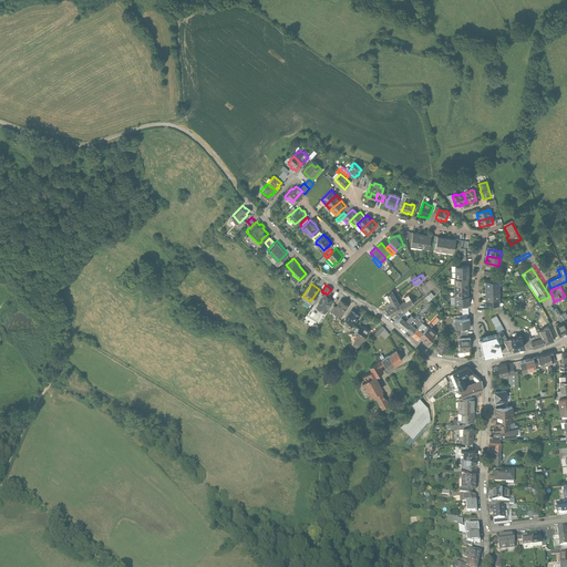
[(391,290),(387,294),(383,296),(385,298),(387,298),(389,301),(384,305),(387,308),(392,303),(393,303),(398,301),(397,298),(395,298),(394,295),(391,290)]
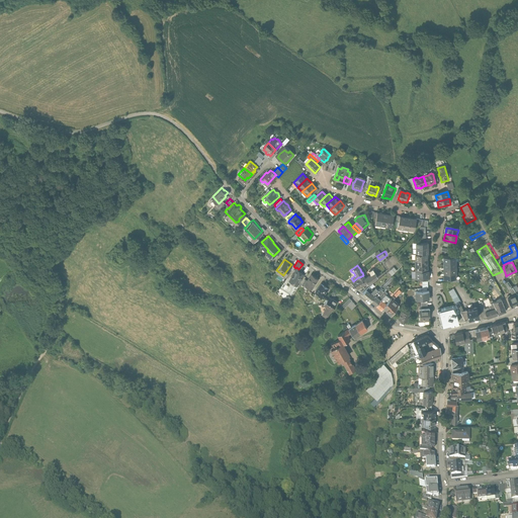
[(393,266),(387,271),(392,275),(397,270),(393,266)]
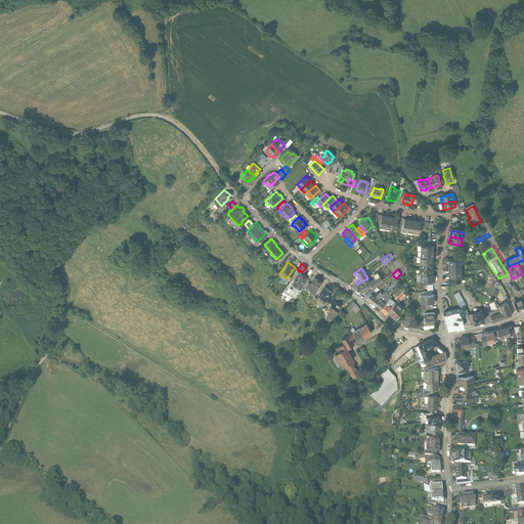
[(299,271),(298,273),(297,273),(297,274),(293,280),(300,286),(303,281),(305,280),(304,279),(307,276),(302,272),(300,270),(299,271)]
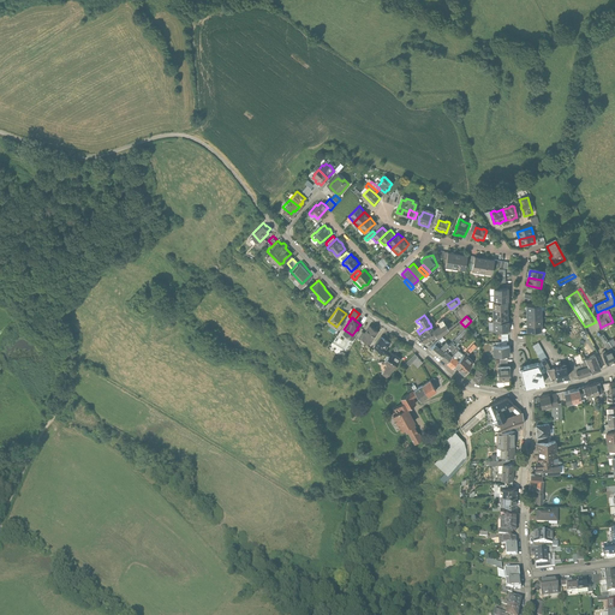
[(437,321),(440,326),(433,329),(436,335),(436,336),(445,330),(448,328),(442,318),(437,321)]
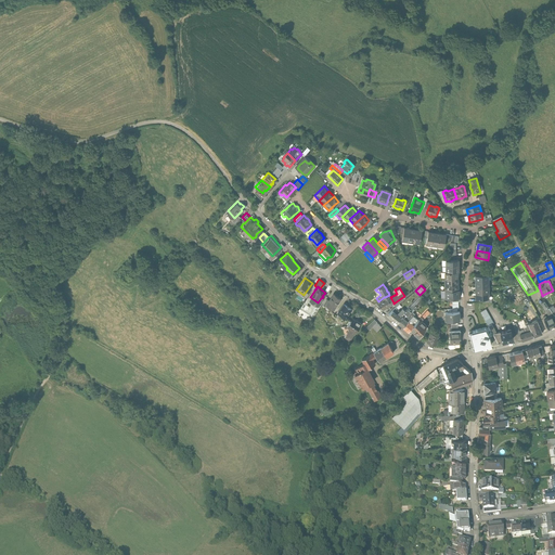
[(328,299),(325,304),(326,304),(333,308),(340,297),(333,293),(328,299)]
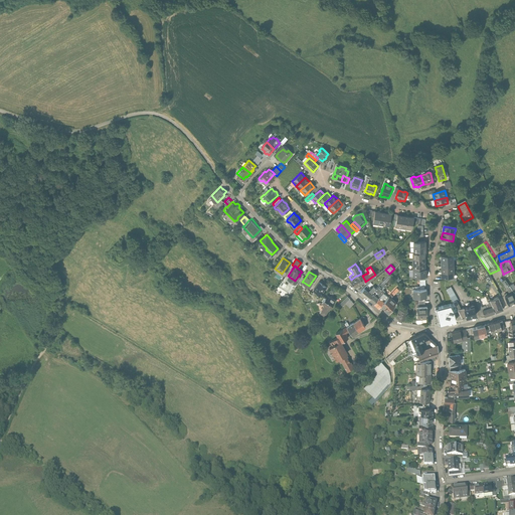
[(361,274),(357,276),(361,283),(365,281),(362,276),(361,274)]
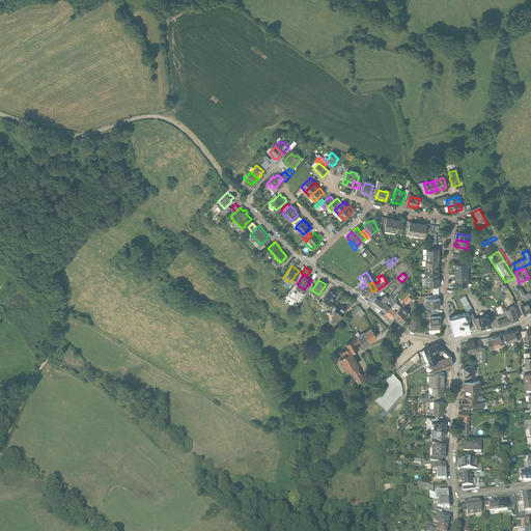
[(387,298),(385,299),(383,302),(384,303),(380,307),(386,312),(393,303),(395,301),(396,300),(394,298),(395,297),(395,296),(397,294),(396,292),(399,288),(402,285),(401,283),(387,298)]
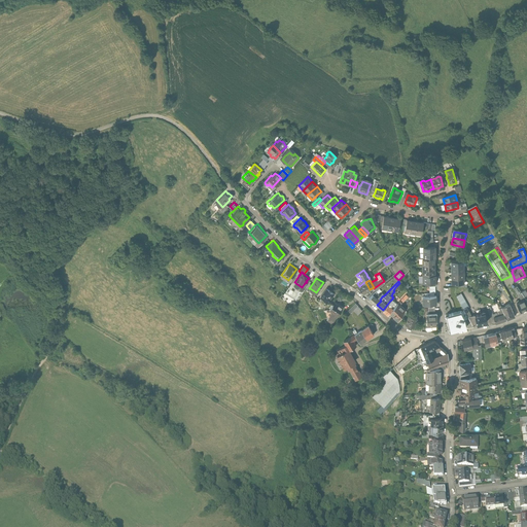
[(365,282),(364,282),(359,286),(358,286),(364,294),(367,292),(366,290),(370,289),(365,282)]
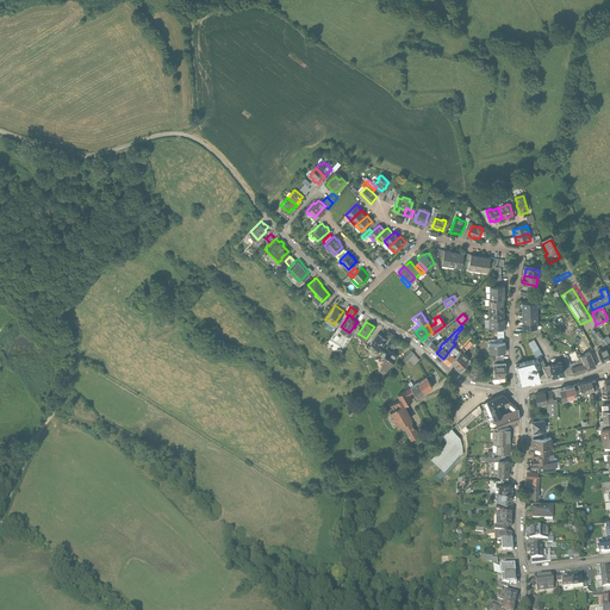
[(609,348),(609,347),(607,343),(603,337),(598,331),(595,334),(599,341),(604,348),(601,349),(597,352),(602,360),(609,356),(609,348)]
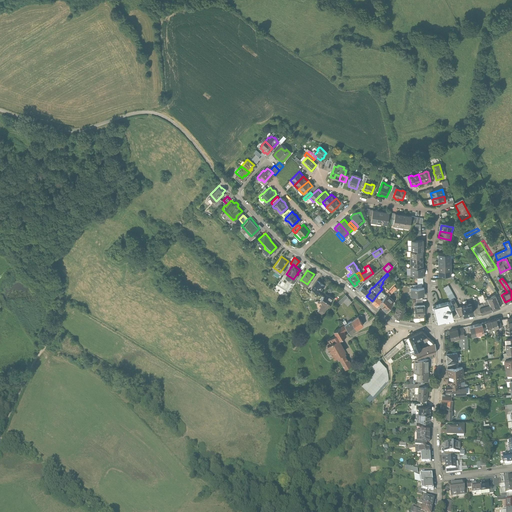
[(324,284),(317,279),(311,286),(312,287),(319,292),(321,293),(323,291),(321,289),(324,284)]
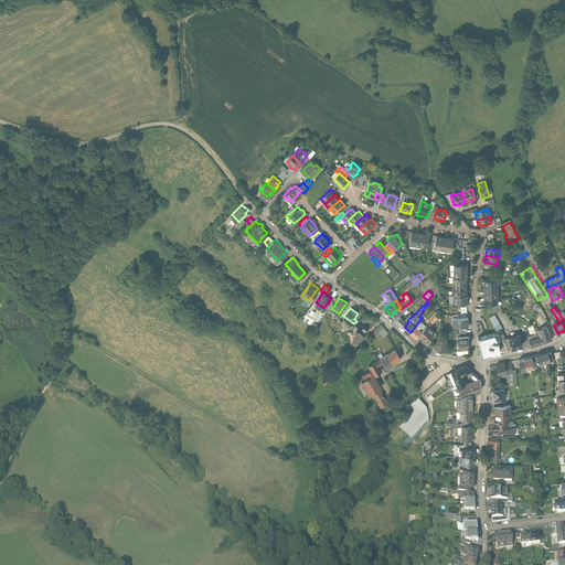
[(406,317),(403,312),(395,319),(404,327),(408,322),(407,321),(409,318),(412,317),(408,313),(406,317)]
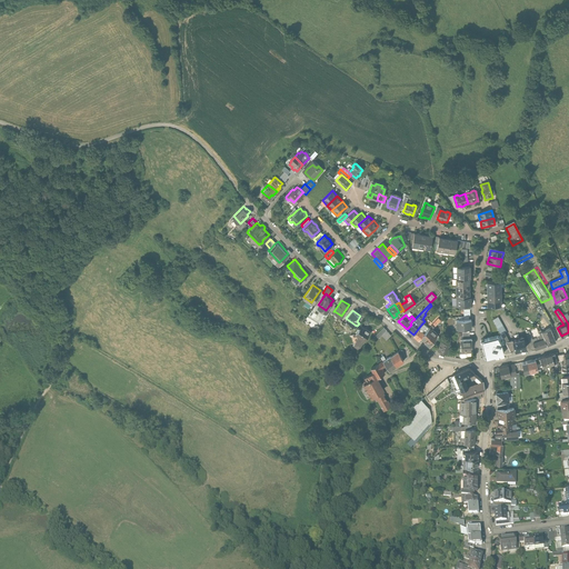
[(438,317),(429,327),(431,328),(437,323),(441,319),(438,317)]
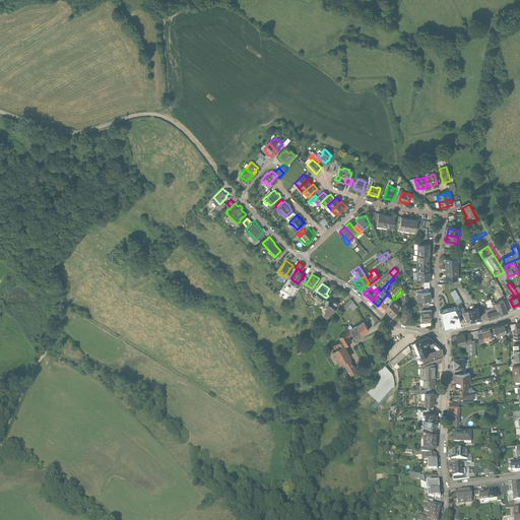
[(462,303),(455,289),(450,293),(457,306),(461,312),(461,313),(465,312),(460,304),(462,303)]
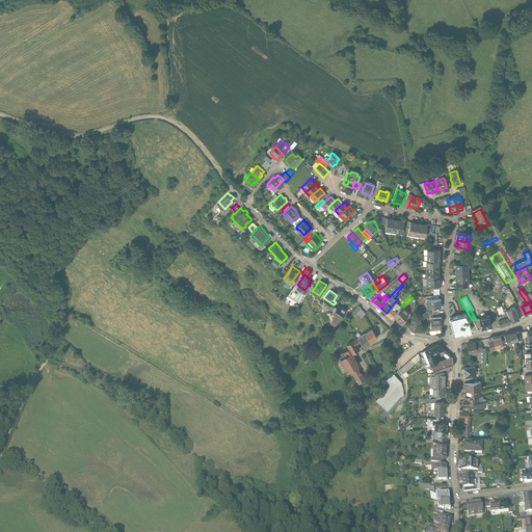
[(394,303),(387,313),(391,317),(393,315),(397,318),(400,315),(396,311),(400,307),(396,301),(394,303)]
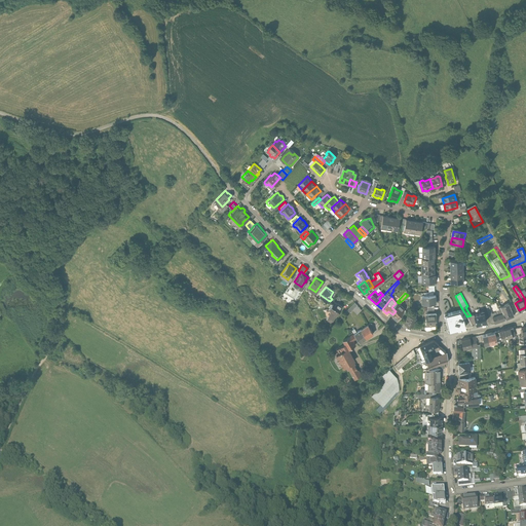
[(341,305),(334,300),(332,299),(330,301),(332,303),(328,308),(332,310),(336,313),(341,305)]
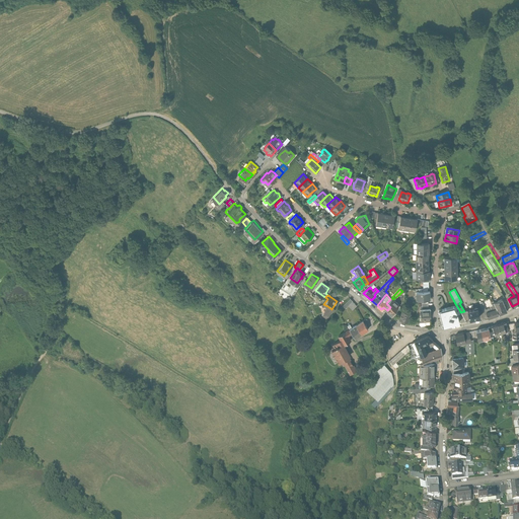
[(350,297),(341,305),(344,308),(348,304),(352,300),(350,297)]
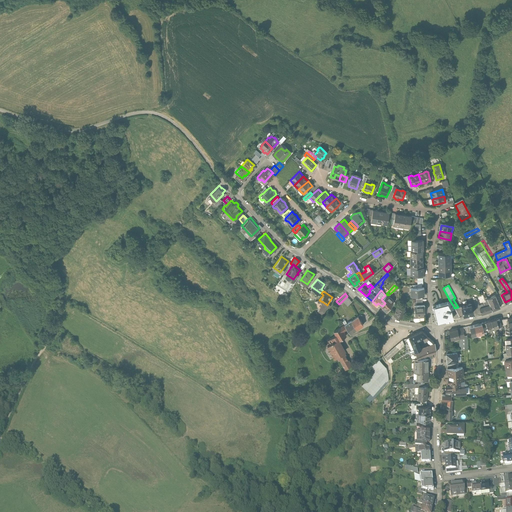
[(388,295),(386,294),(385,295),(381,299),(385,303),(382,306),(386,311),(387,310),(392,303),(393,300),(388,295)]
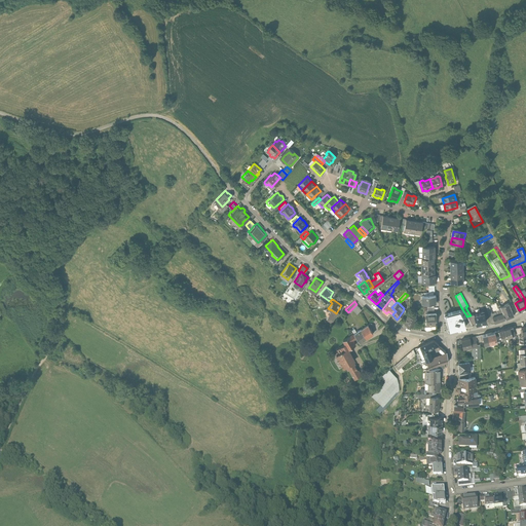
[(503,305),(500,307),(502,311),(503,313),(512,310),(509,303),(506,304),(503,305)]
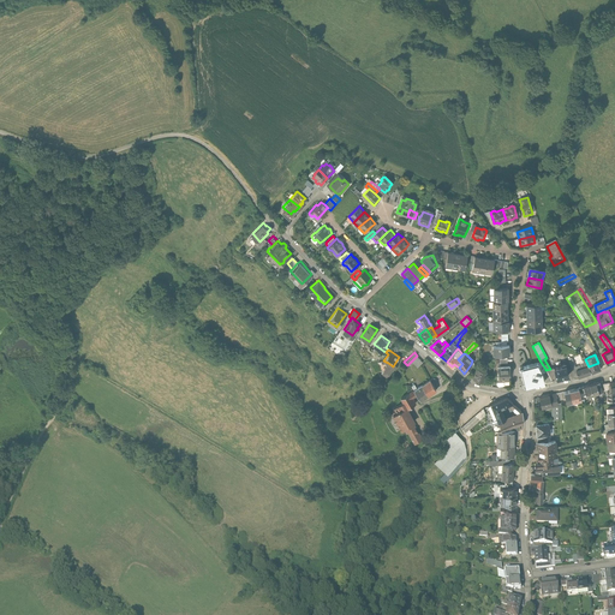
[(417,356),(412,360),(417,366),(423,362),(417,356)]
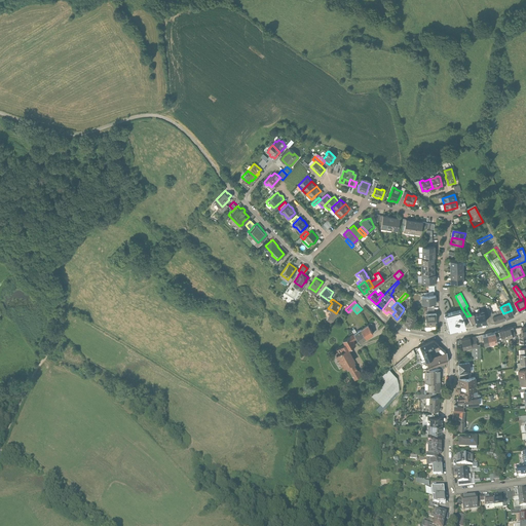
[(328,308),(325,308),(321,313),(327,317),(332,310),(328,308)]
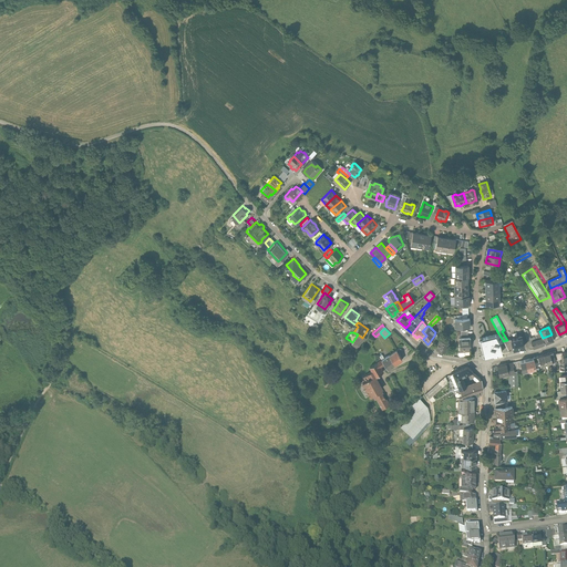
[(358,334),(352,342),(356,344),(356,343),(358,343),(362,338),(358,334)]
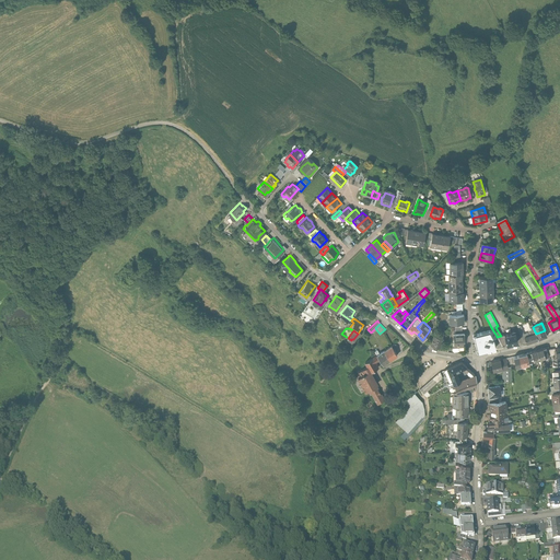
[(501,336),(497,337),(502,346),(517,342),(515,330),(512,331),(512,333),(501,336)]
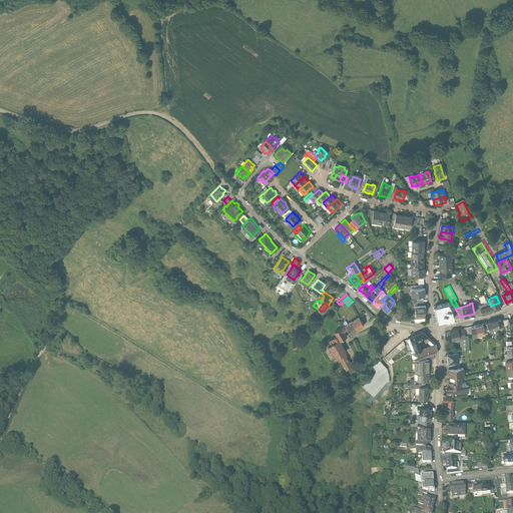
[(491,306),(490,306),(493,312),(501,309),(499,303),(491,306)]
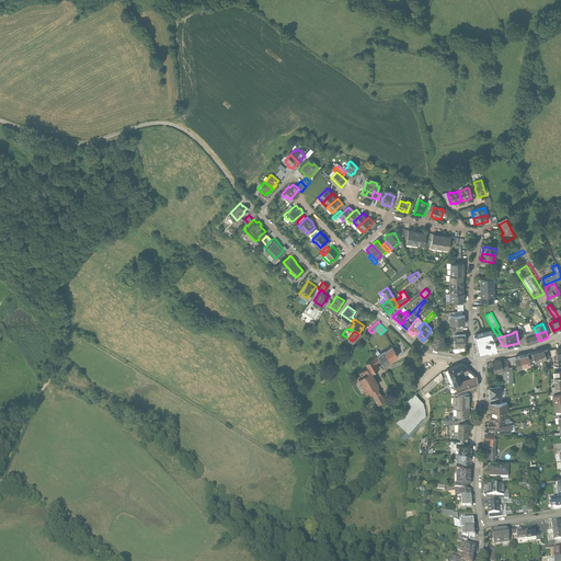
[(491,332),(477,335),(478,339),(474,340),(477,351),(479,350),(481,351),(481,352),(496,348),(494,339),(491,332)]
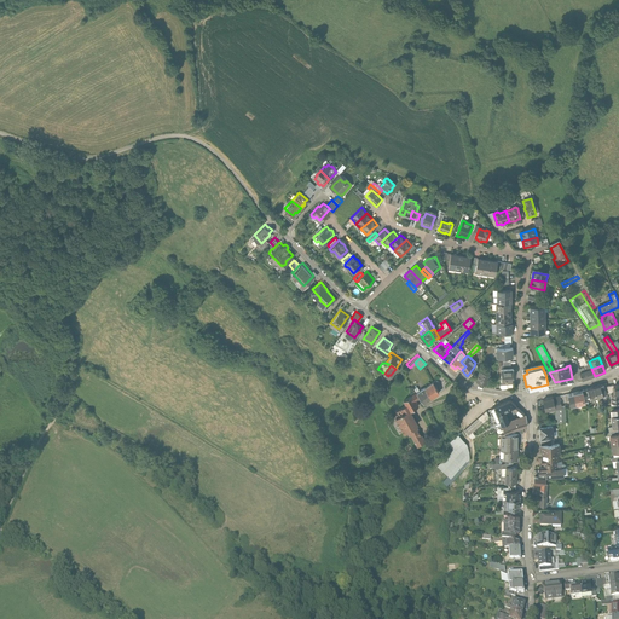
[(503,369),(501,369),(501,374),(501,379),(499,379),(501,387),(501,388),(507,388),(507,387),(513,387),(513,369),(510,369),(503,369)]
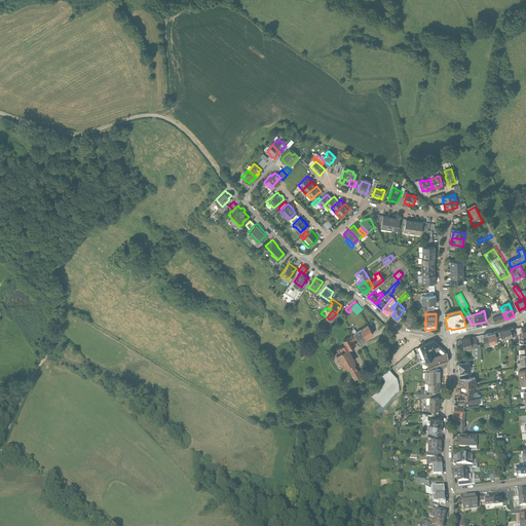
[(416,317),(408,314),(405,323),(413,326),(416,317)]
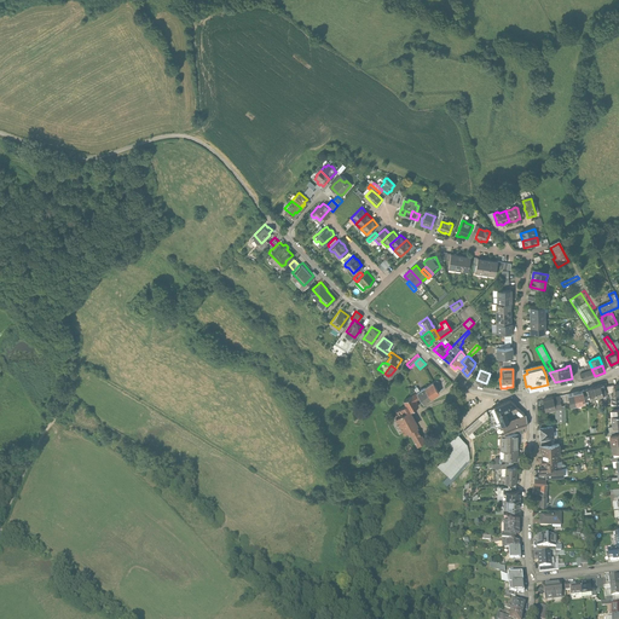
[(434,383),(433,381),(424,386),(431,395),(439,391),(434,383)]
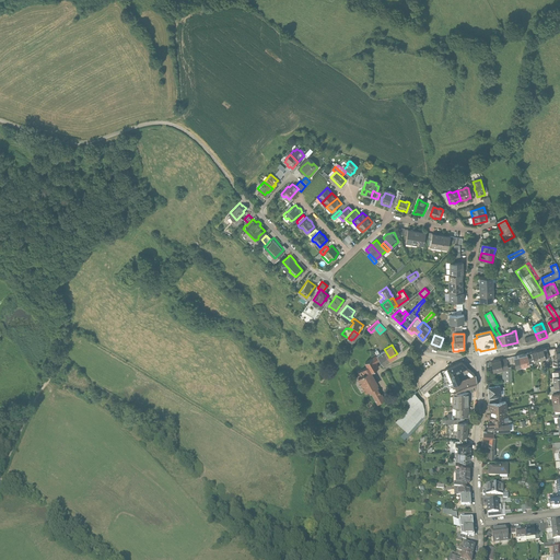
[(546,348),(537,351),(539,360),(541,359),(548,357),(547,353),(546,348)]
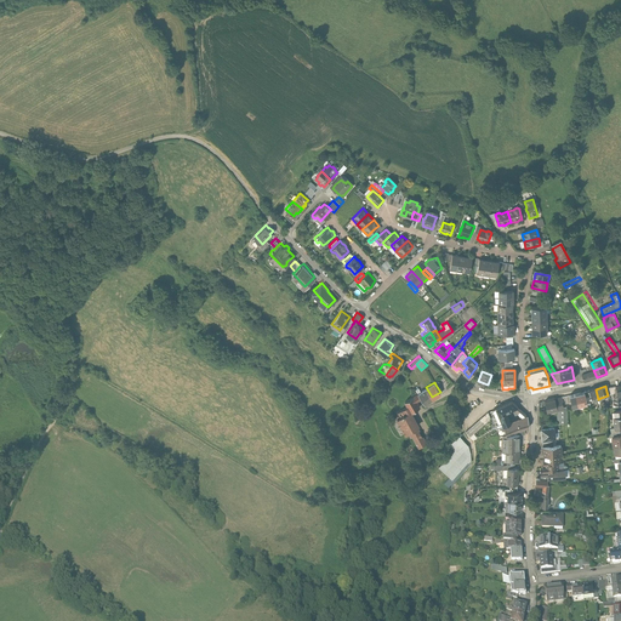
[(432,397),(426,387),(420,389),(419,392),(425,402),(432,397)]
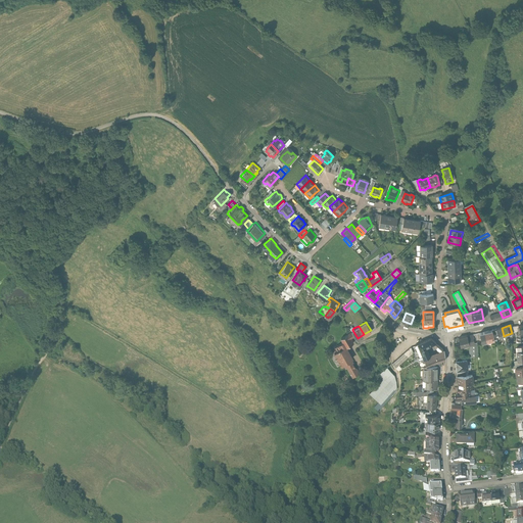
[(358,338),(352,330),(351,330),(347,332),(350,336),(351,335),(354,340),(358,338)]
